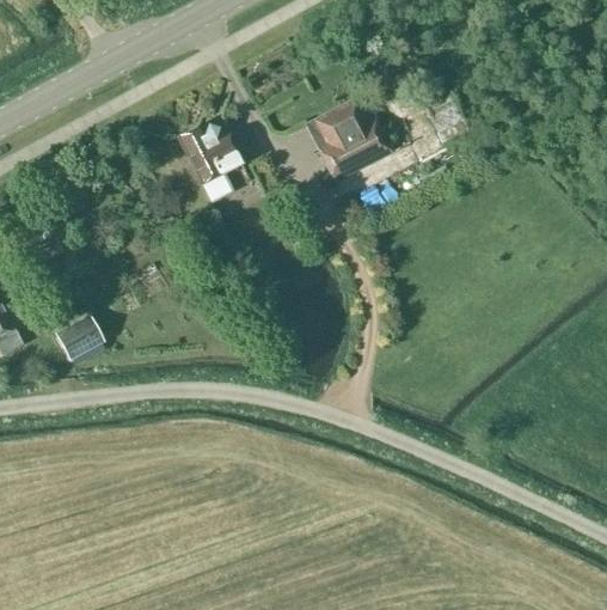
[(397,151),(367,91),(306,122),(337,182),(397,151)]
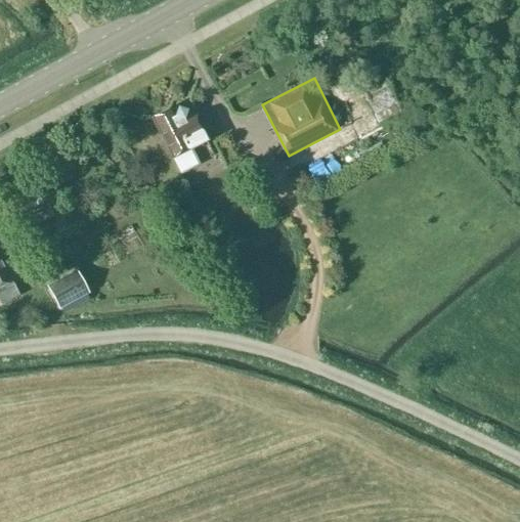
[(386,81),(363,93),(376,115),(397,102),(386,81)]
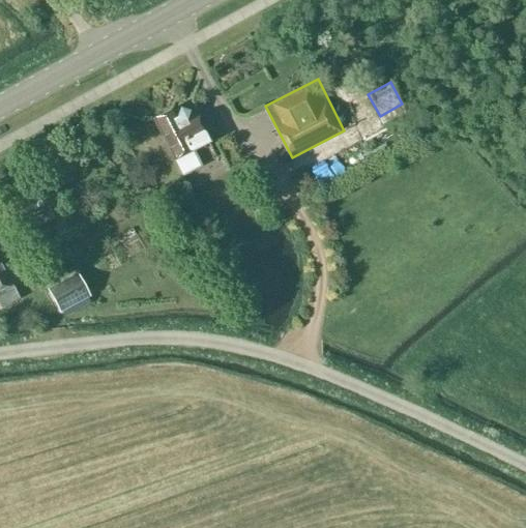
[(177,158),(212,141),(199,115),(182,123),(175,109),(156,118),(177,158)]
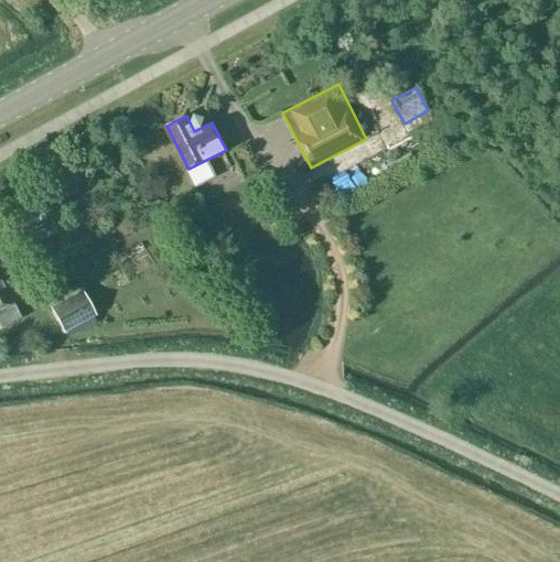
[(0,309),(17,300),(0,269),(0,309)]
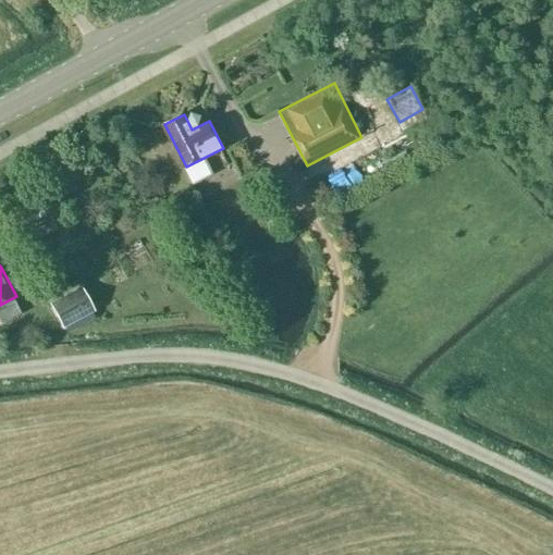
[(98,310),(85,285),(52,303),(65,328),(98,310)]
